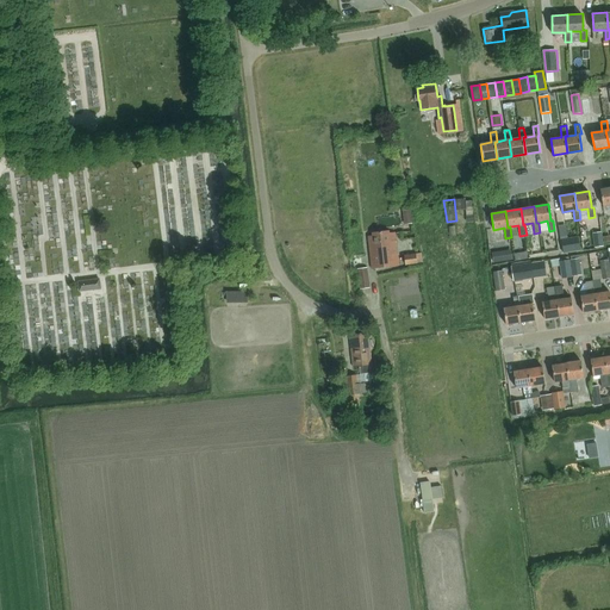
[(373,267),(399,265),(396,234),(391,234),(390,231),(373,232),(373,236),(369,236),(373,267)]
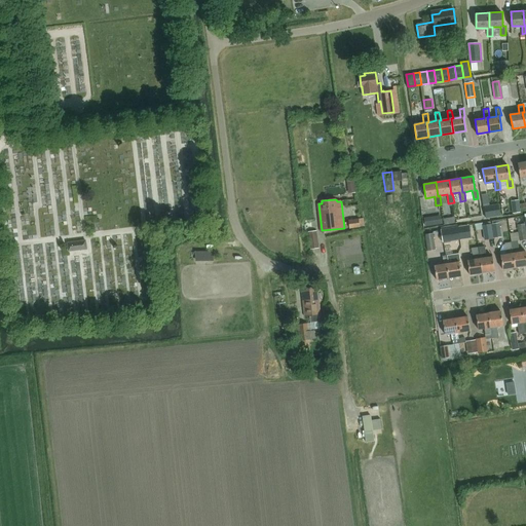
[(518,200),(512,201),(514,214),(520,213),(518,200)]
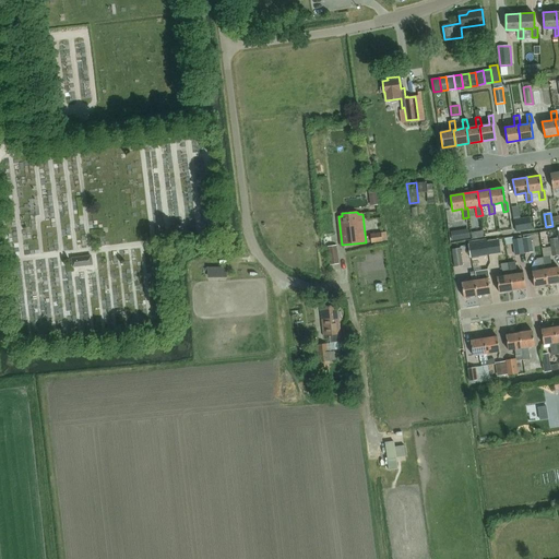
[(515,218),(516,232),(532,229),(530,216),(515,218)]
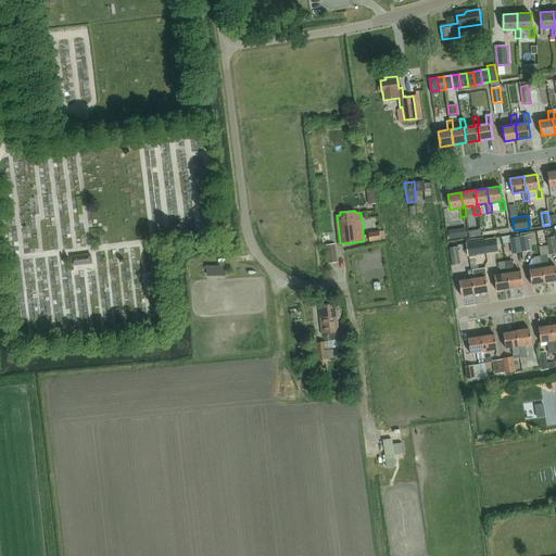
[(457,229),(447,230),(450,240),(458,239),(457,229)]
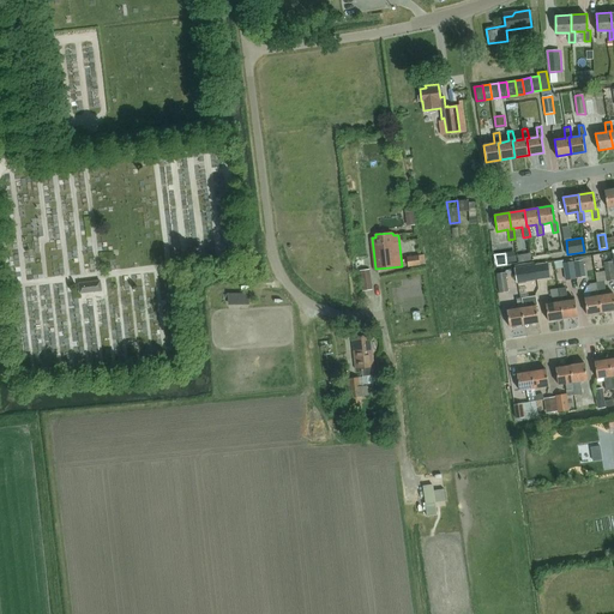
[(425,254),(407,257),(408,268),(414,266),(426,265),(425,254)]
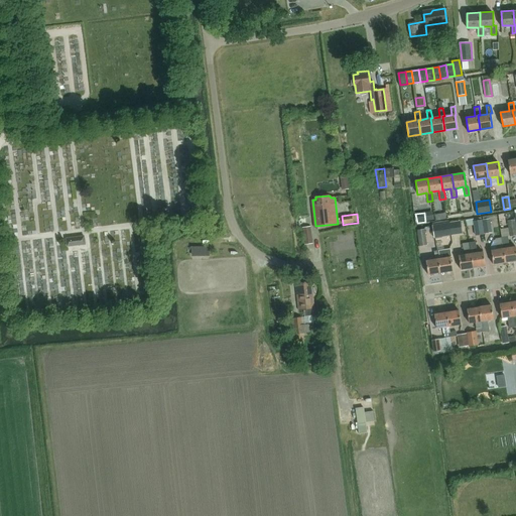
[(489,216),(482,217),(482,220),(484,233),(491,232),(489,219),(489,216)]
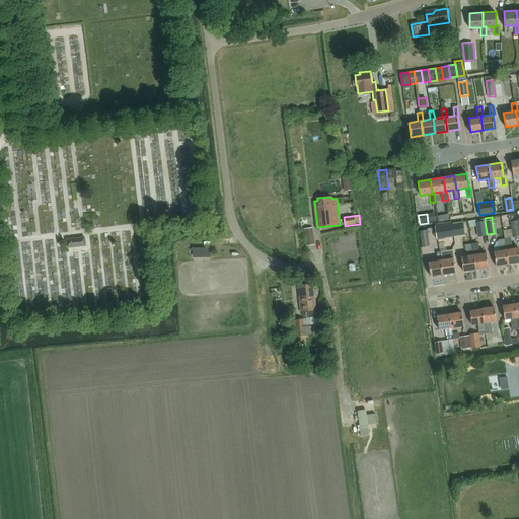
[(485,221),(475,222),(478,236),(487,235),(485,221)]
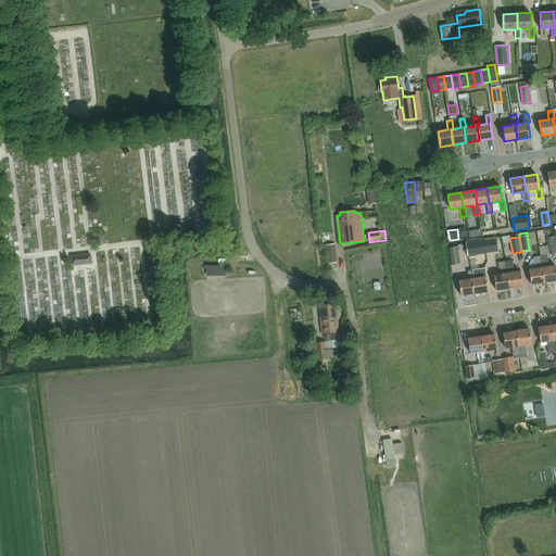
[(555,250),(554,237),(546,238),(550,254),(555,253),(555,250)]
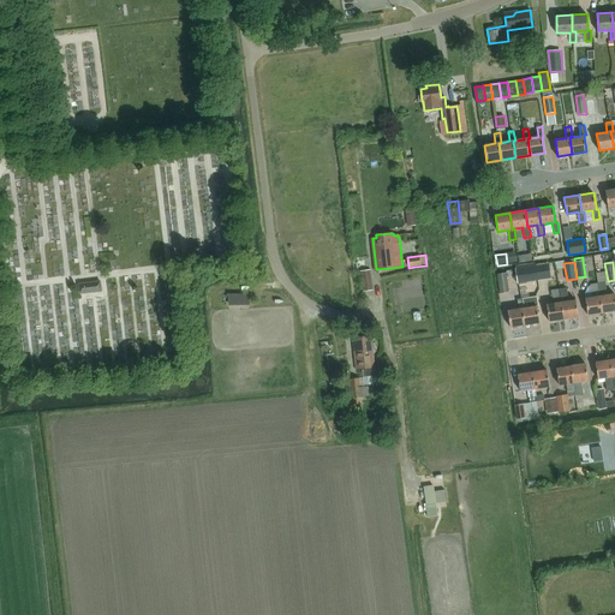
[(545,264),(536,266),(538,281),(548,280),(545,264)]
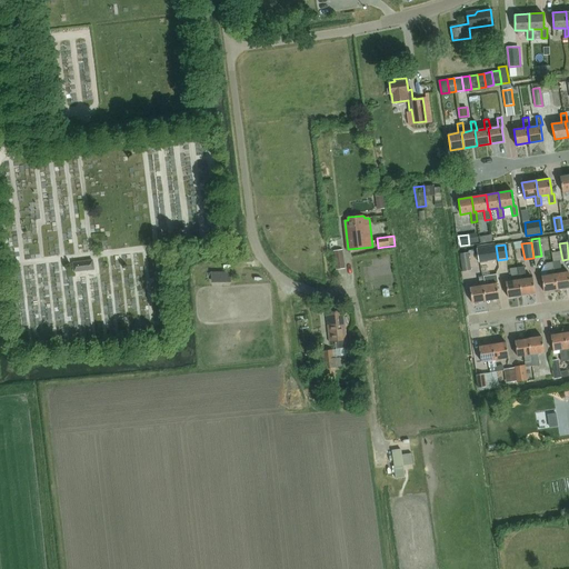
[(479,262),(498,260),(496,246),(477,249),(479,262)]
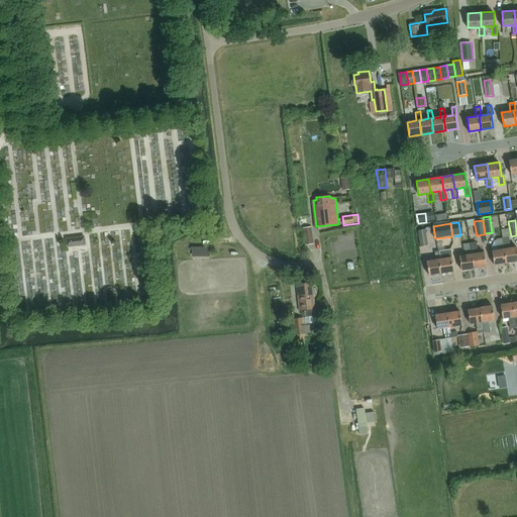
[(313,243),(311,228),(303,228),(305,244),(313,243)]
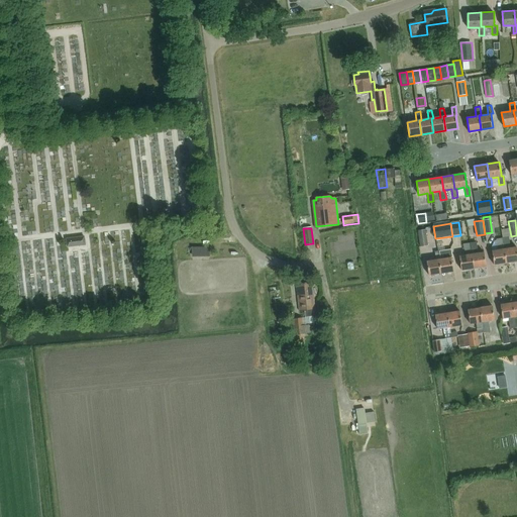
[(426,229),(418,231),(420,246),(428,245),(426,229)]
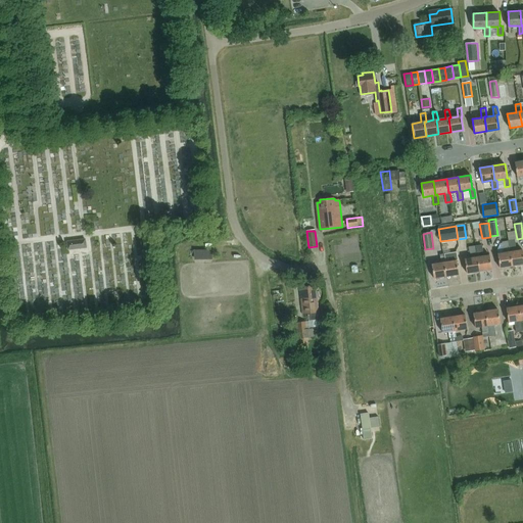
[(68,249),(87,247),(86,239),(67,241),(68,249)]
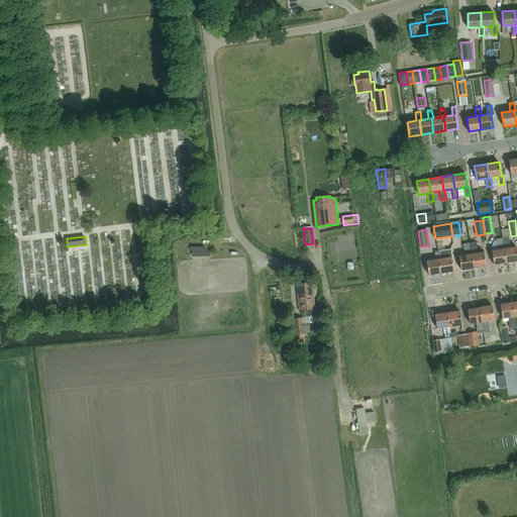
[(509,236),(502,237),(506,263),(516,261),(516,250),(516,246),(510,247),(509,242),(510,242),(509,236)]
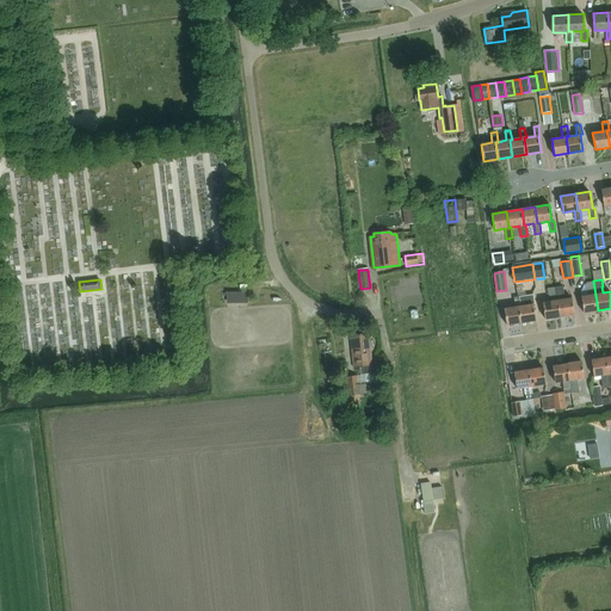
[(588,295),(581,296),(584,313),(598,310),(593,281),(586,282),(587,288),(588,295)]
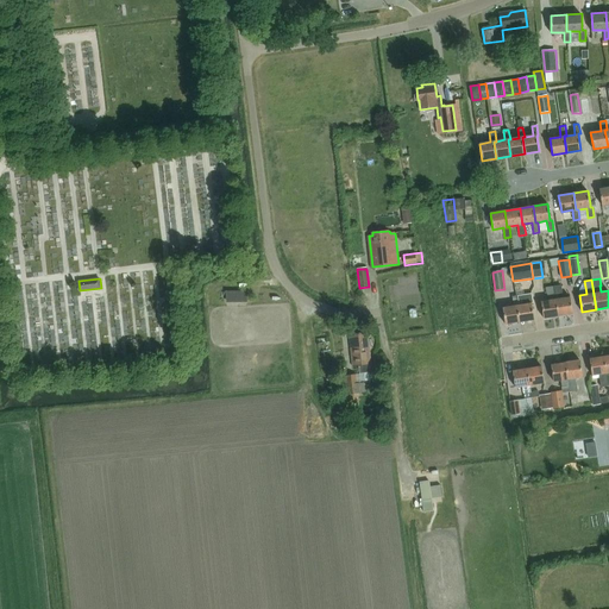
[(560,286),(553,287),(558,315),(572,313),(570,296),(563,297),(562,290),(560,286)]
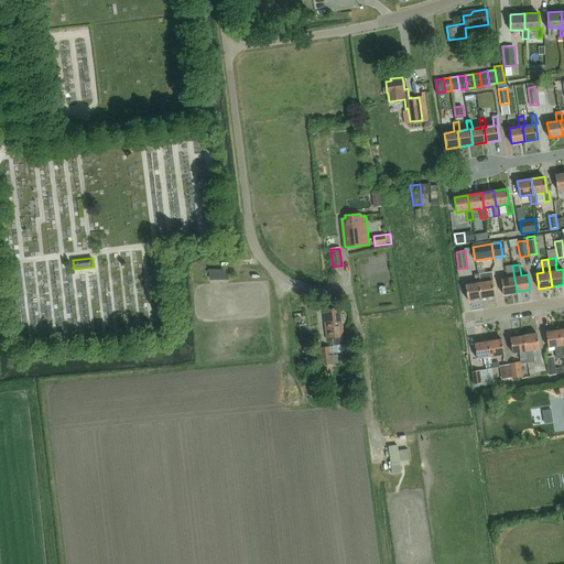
[(507,278),(501,279),(503,294),(517,292),(512,266),(506,267),(507,271),(507,278)]
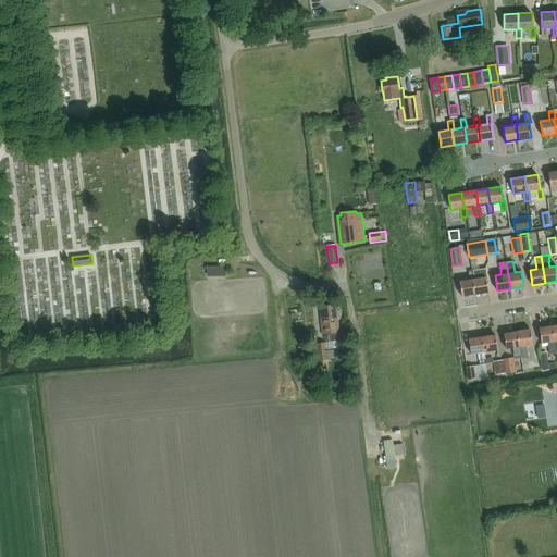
[(474,279),(473,280),(475,294),(489,292),(486,277),(487,276),(486,268),(481,269),(473,270),(474,279)]
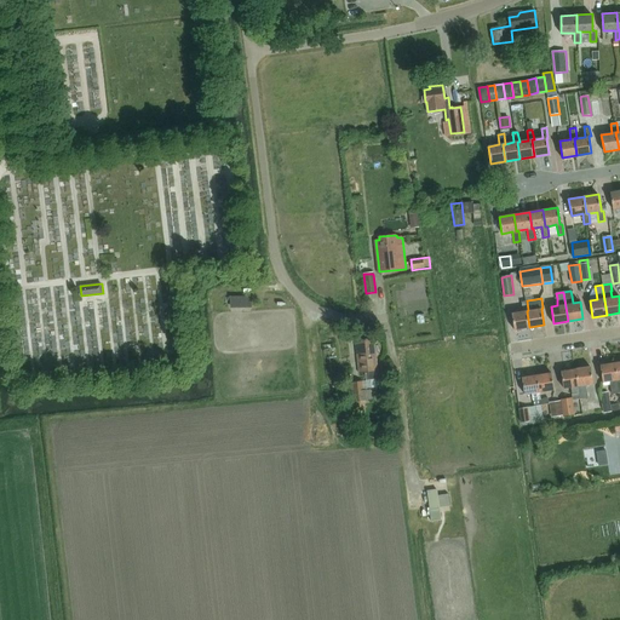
[(523,311),(512,314),(515,329),(529,327),(527,311),(528,310),(527,300),(522,302),(523,311)]
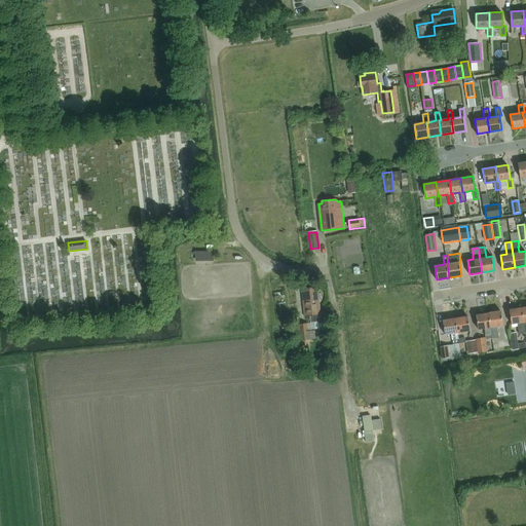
[(306,291),(303,292),(305,315),(310,315),(311,323),(318,322),(317,314),(322,314),(318,290),(315,290),(315,288),(305,289),(306,291)]
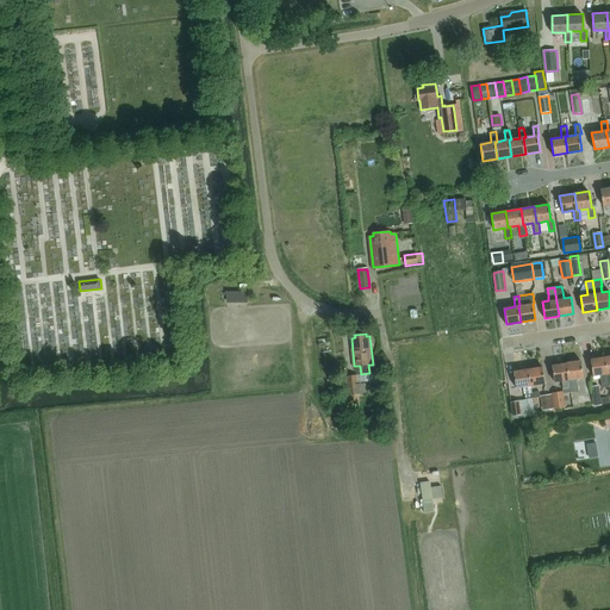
[(605,356),(590,359),(593,377),(599,375),(602,388),(609,387),(607,374),(608,374),(605,356)]
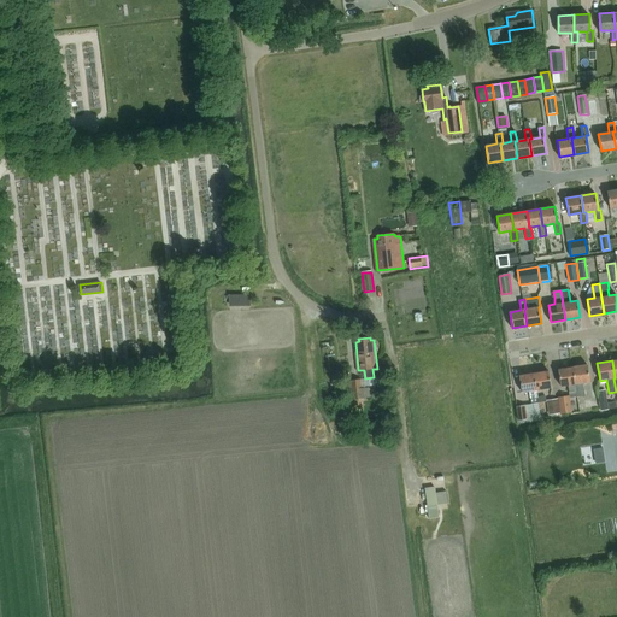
[(588,364),(574,366),(576,385),(577,392),(576,392),(577,397),(582,397),(585,395),(583,383),(591,382),(588,364)]
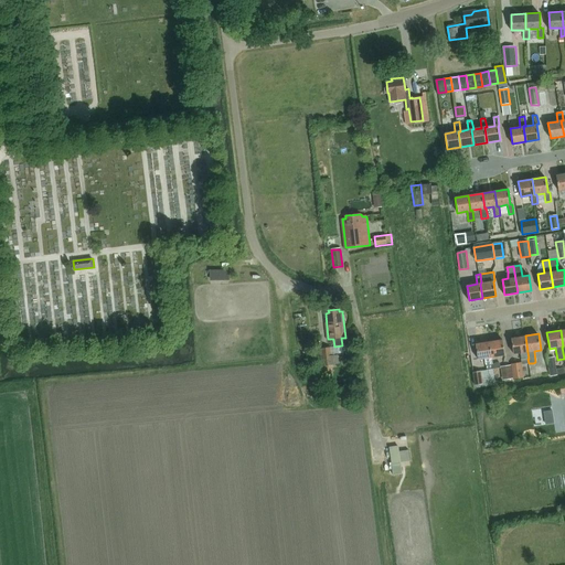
[(525,336),(511,338),(514,354),(520,353),(521,362),(522,365),(529,364),(528,359),(529,359),(528,352),(525,336)]
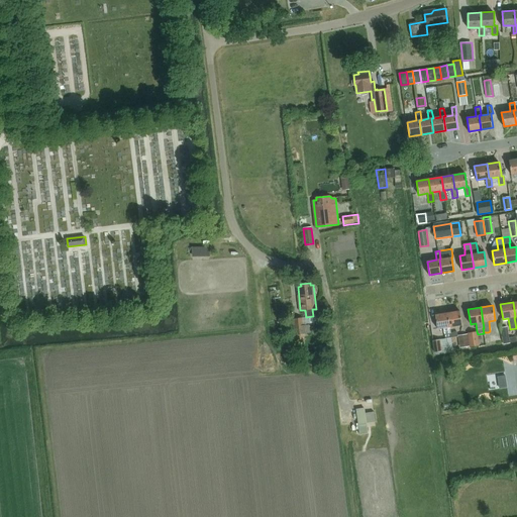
[(460,311),(447,313),(450,327),(462,325),(460,311)]
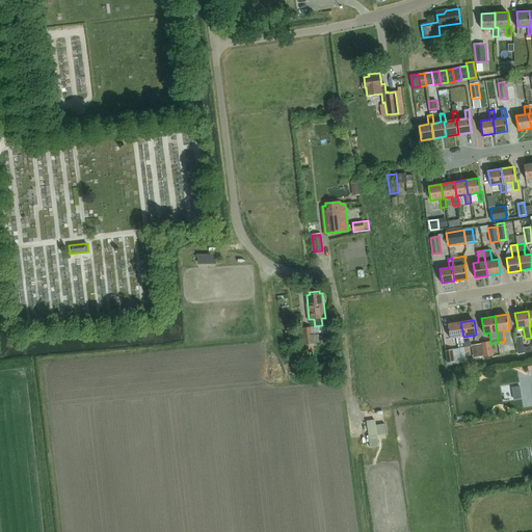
[(460,322),(448,324),(450,339),(456,338),(457,343),(458,348),(464,347),(463,342),(463,337),(460,322)]
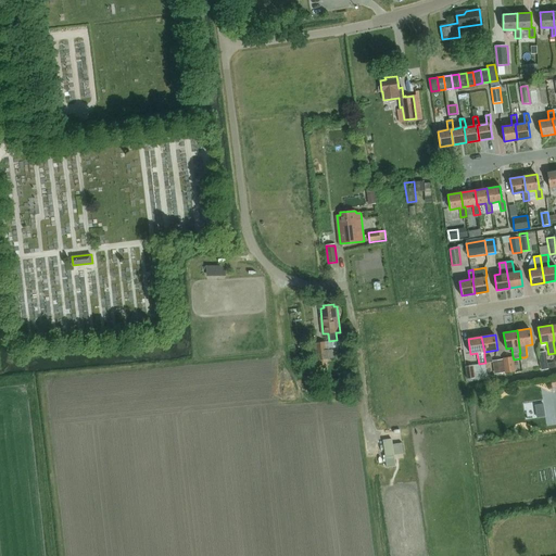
[(313,343),(312,343),(312,348),(314,361),(315,361),(317,359),(318,370),(327,369),(326,362),(326,359),(328,359),(326,341),(313,343)]
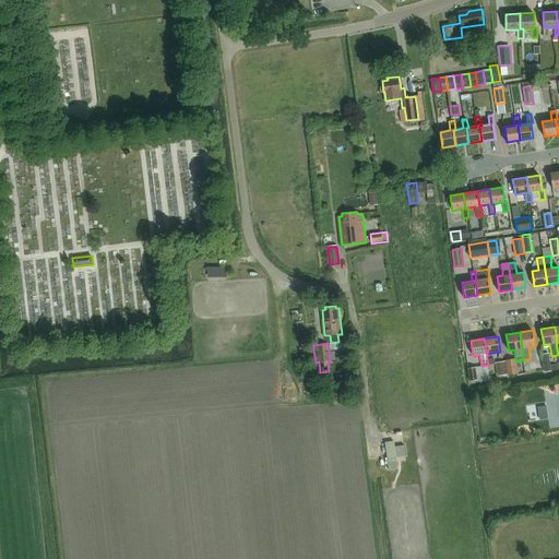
[(515,358),(506,360),(509,376),(519,373),(516,361),(515,358)]
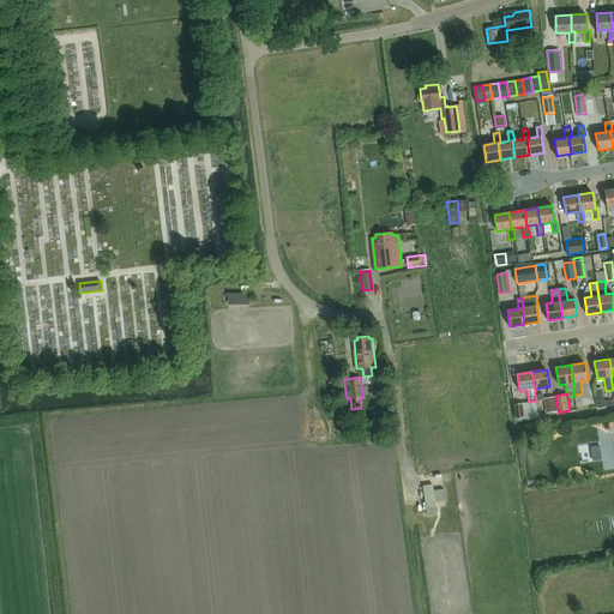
[(555,396),(545,397),(546,413),(557,410),(555,396)]
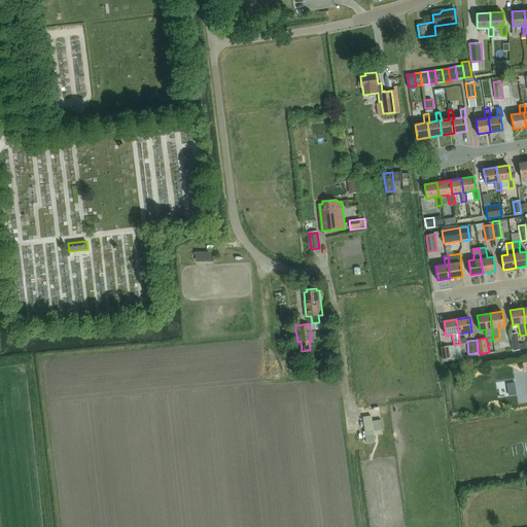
[(449,346),(441,348),(444,359),(451,358),(449,346)]
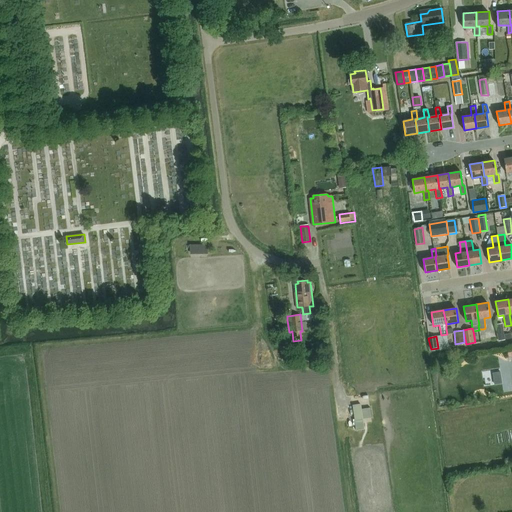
[(442,399),(439,402),(440,405),(442,408),(446,407),(448,405),(448,403),(448,401),(445,399),(442,399)]
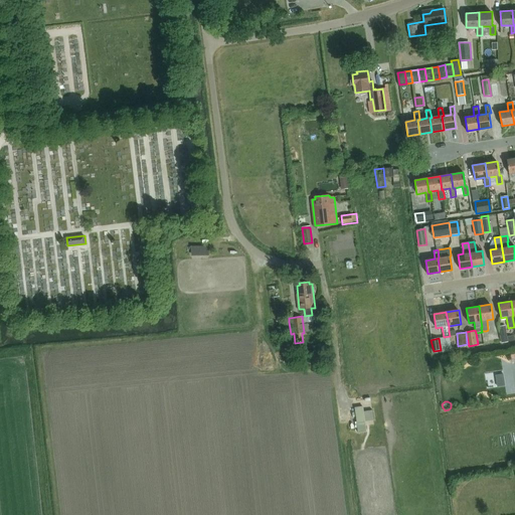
[(363,406),(355,408),(359,434),(366,433),(363,406)]
